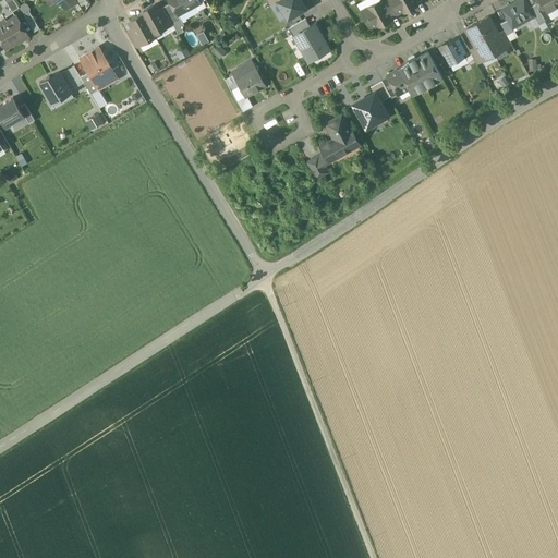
[(20,8),(14,0),(5,0),(13,11),(20,8)]
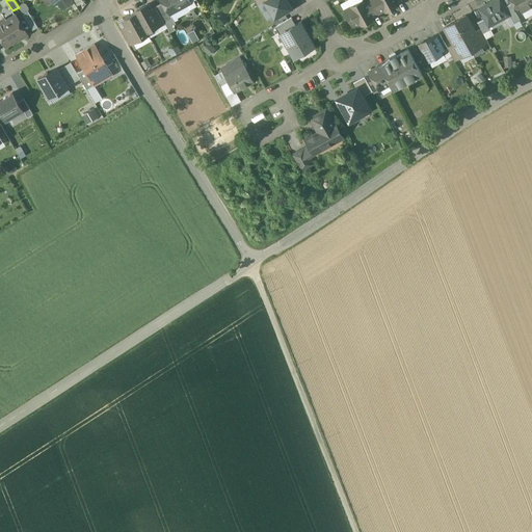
[(72,0),(56,0),(62,9),(73,2),(72,0)]
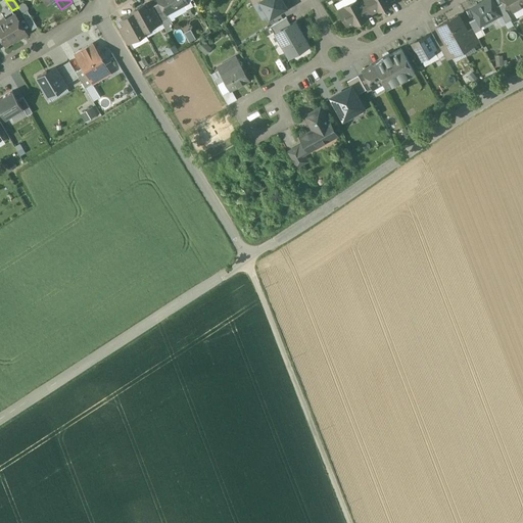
[(186,0),(159,0),(160,2),(167,13),(168,13),(188,2),(186,0)]
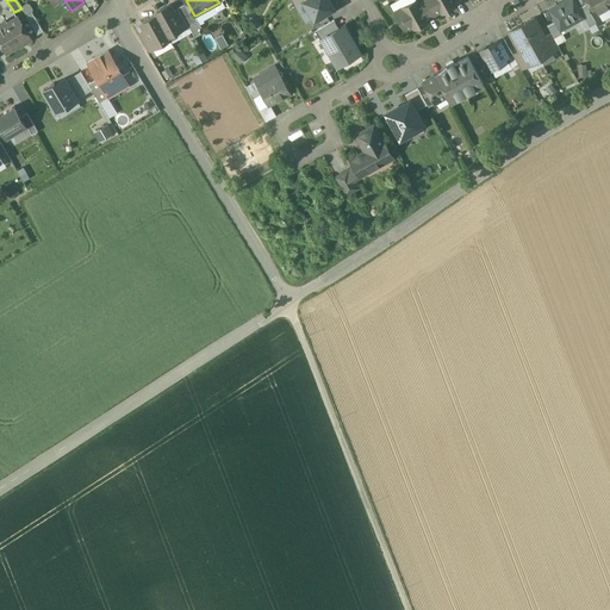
[(334,8),(328,0),(304,0),(304,1),(315,20),(334,8)]
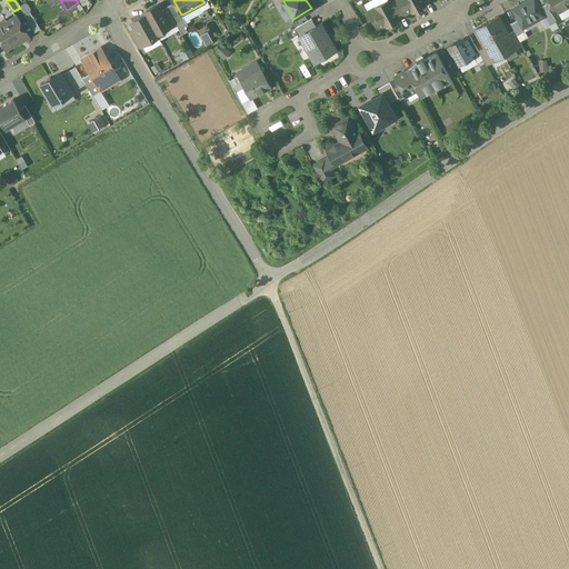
[(388,0),(387,0),(368,11),(378,28),(385,25),(386,27),(399,19),(398,18),(391,5),(388,0)]
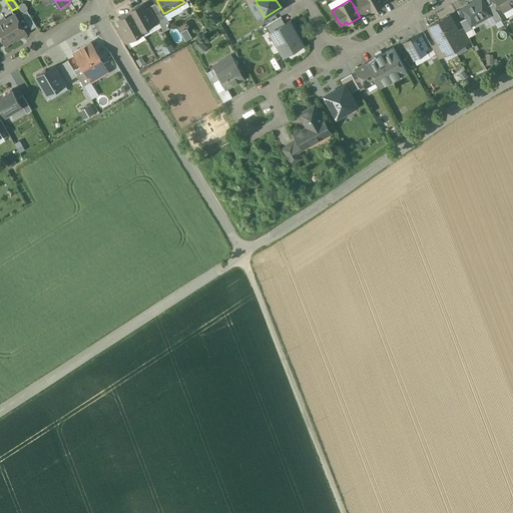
[(357,0),(358,1),(365,13),(371,9),(371,11),(383,4),(383,3),(381,0),(357,0)]
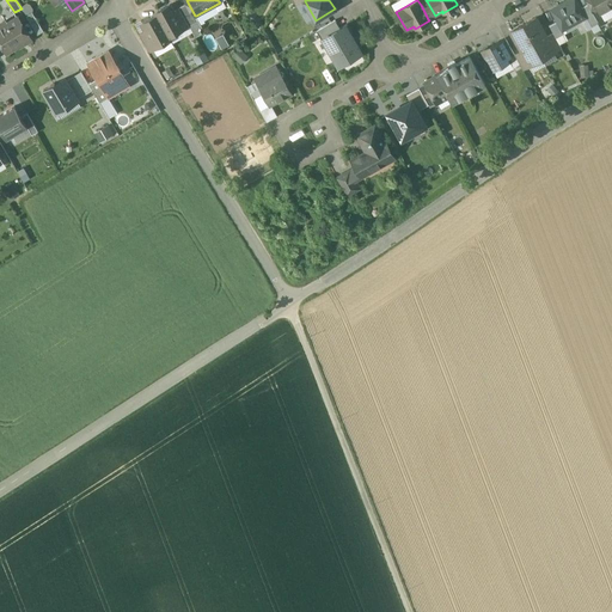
[(576,0),(567,0),(550,10),(557,22),(562,30),(586,17),(581,8),(576,0)]
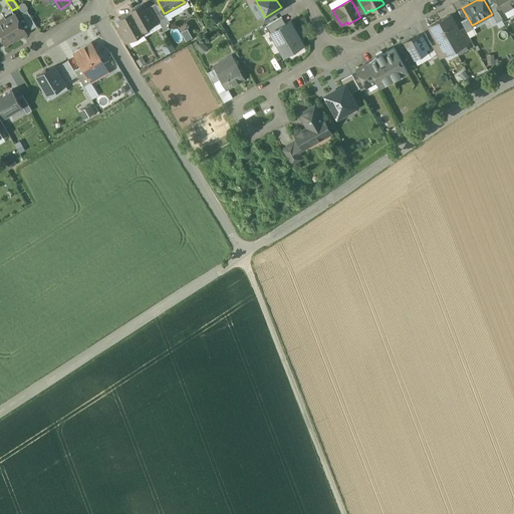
[(503,7),(498,0),(491,0),(493,3),(497,10),(503,7)]
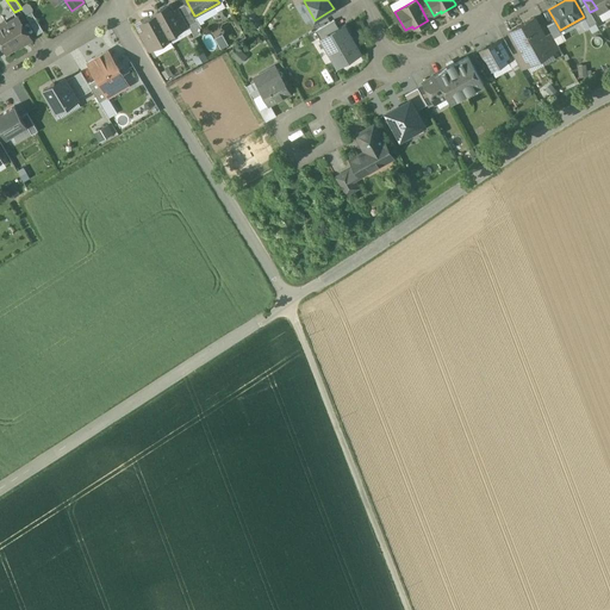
[(609,4),(608,0),(591,0),(597,8),(597,10),(598,11),(601,10),(609,5),(609,4)]
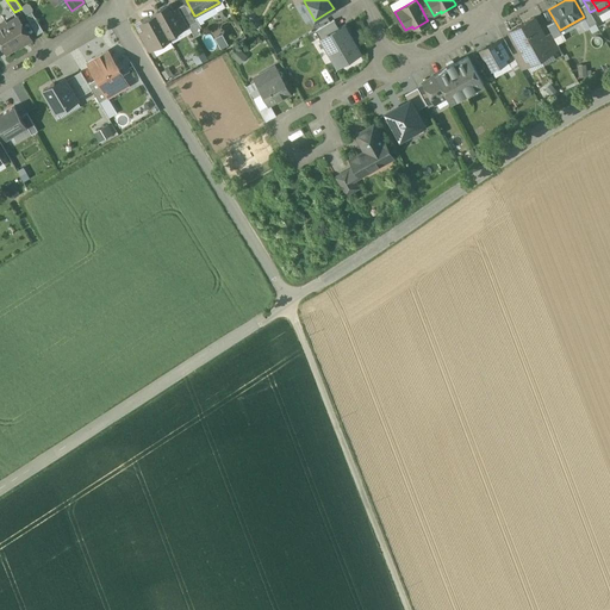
[(434,16),(425,1),(419,5),(427,19),(434,16)]
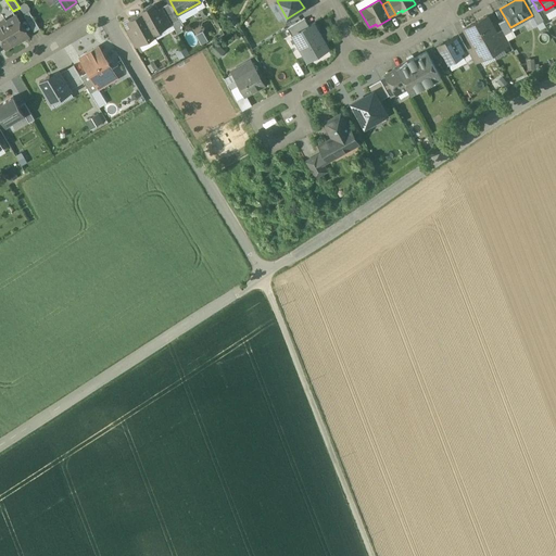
[(177,14),(171,2),(163,7),(163,8),(172,23),(172,24),(181,19),(178,14),(177,14)]
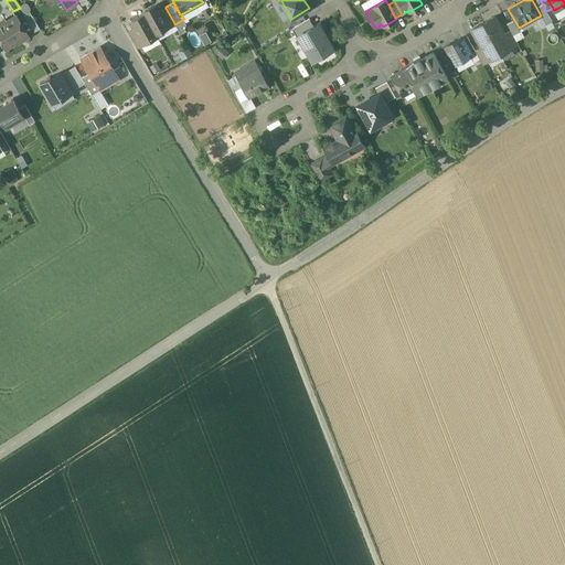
[(542,3),(536,8),(541,16),(545,24),(552,21),(546,11),(542,3)]
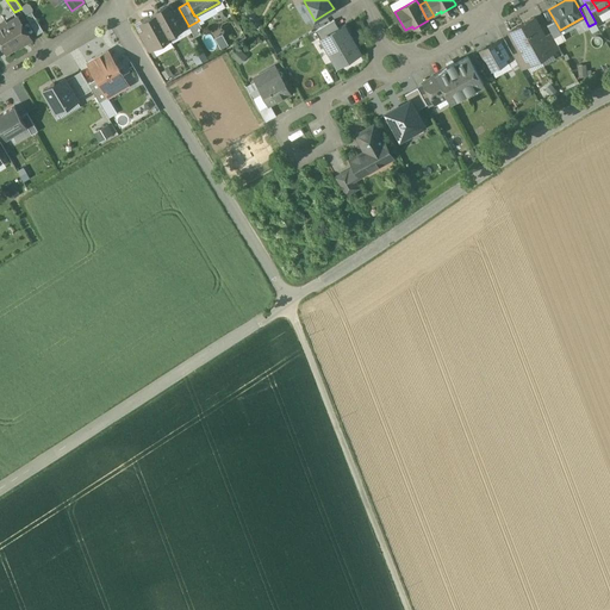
[(173,12),(169,5),(155,12),(156,14),(168,36),(181,29),(182,29),(173,12)]
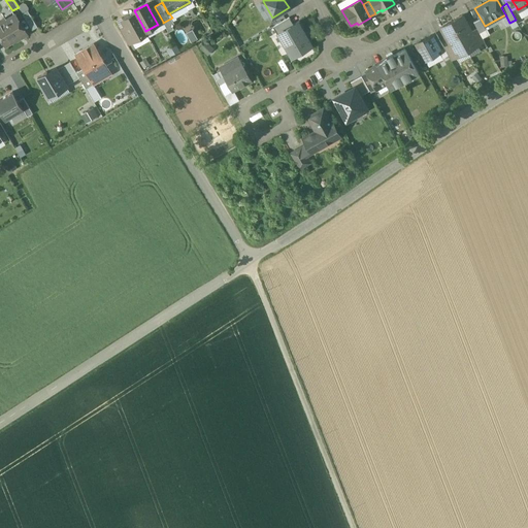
[(163,22),(155,7),(150,10),(158,25),(163,22)]
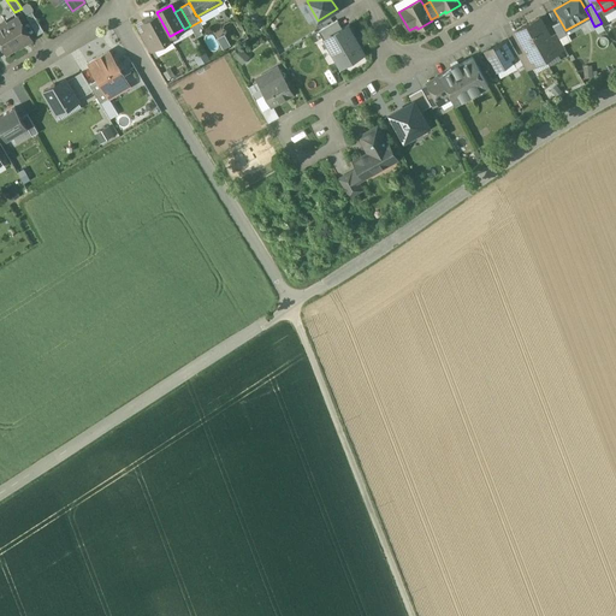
[(43,31),(33,13),(27,17),(37,35),(43,31)]
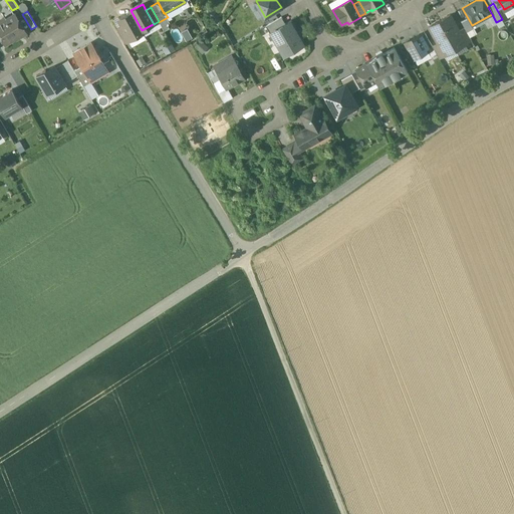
[(132,12),(119,19),(123,25),(132,39),(143,32),(142,30),(132,12)]
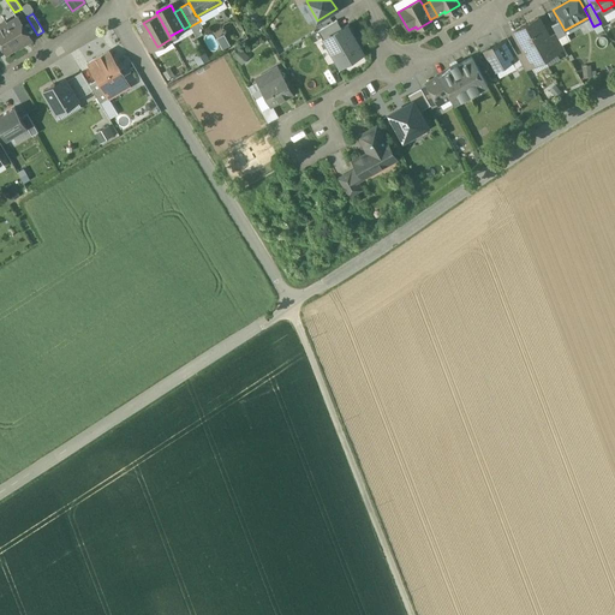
[(9,27),(0,30),(0,42),(6,53),(19,46),(18,43),(30,36),(18,17),(6,24),(9,27)]
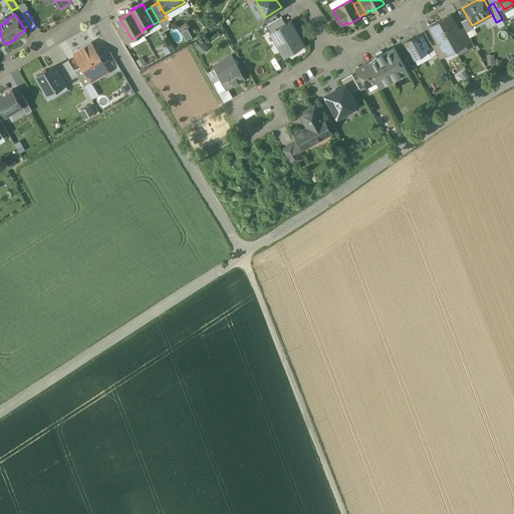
[(459,31),(450,14),(440,20),(455,48),(466,42),(459,31)]
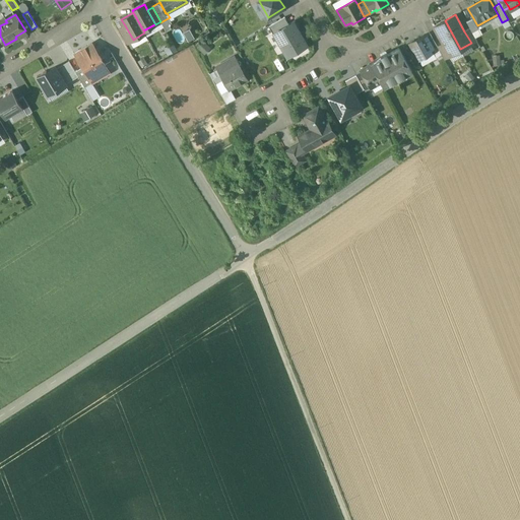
[(275,31),(288,24),(284,17),(269,26),(272,34),(275,31)]
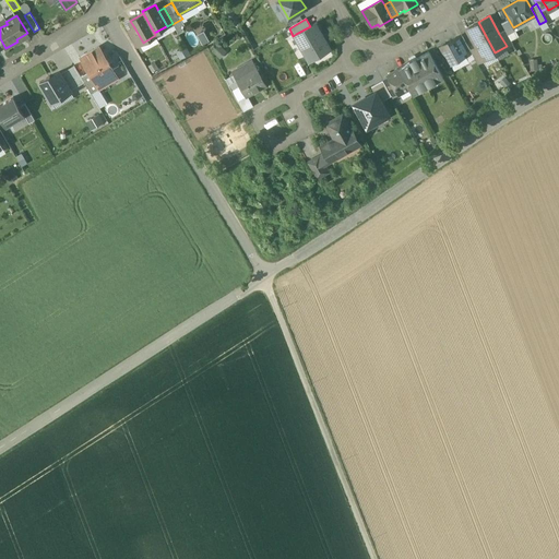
[(513,27),(509,20),(501,23),(506,31),(511,40),(518,36),(513,27)]
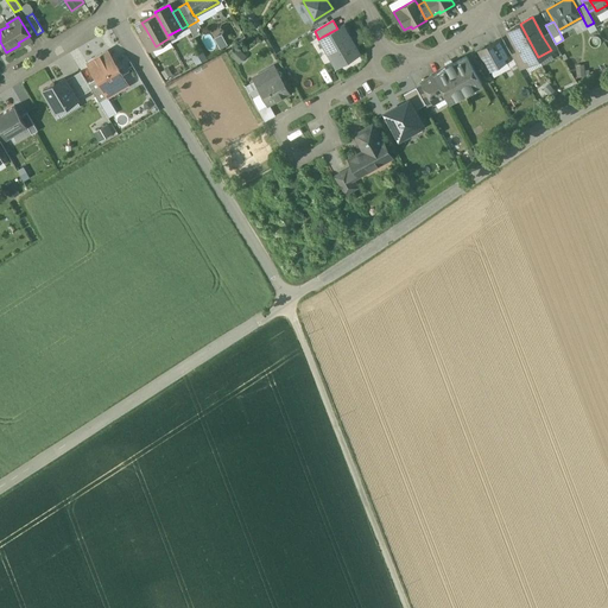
[(337,29),(322,37),(337,64),(347,59),(348,62),(360,55),(358,52),(348,35),(350,33),(344,24),(337,29)]
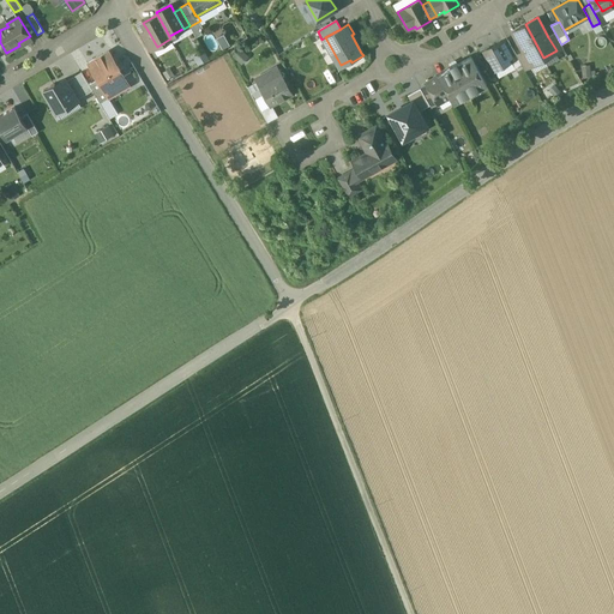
[(543,58),(525,24),(511,31),(522,52),(530,65),(543,58)]
